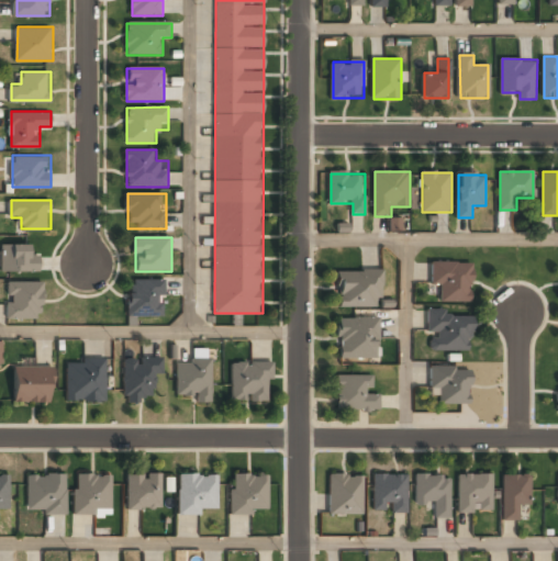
[(42,270),(42,254),(34,254),(34,244),(3,244),(4,271),(42,270)]
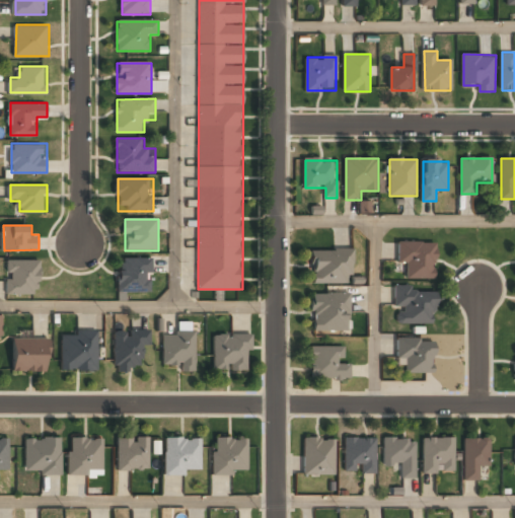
[(399,264),(407,264),(407,279),(437,279),(437,242),(399,242),(399,264)]
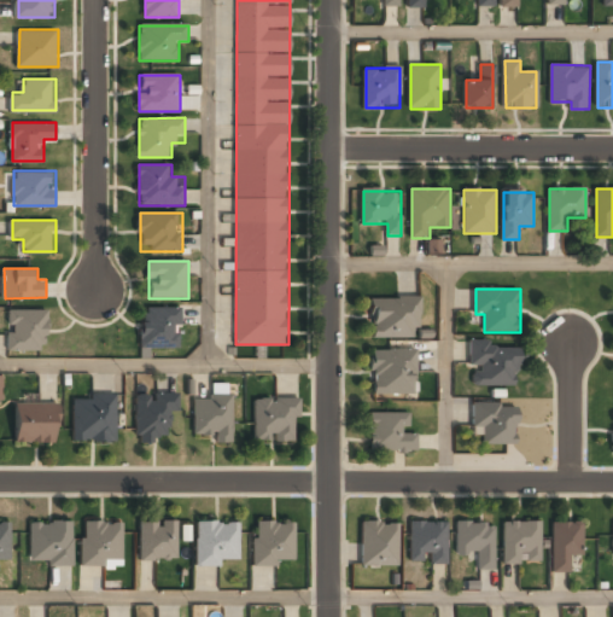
[(420,298),(372,298),(372,338),(420,338),(420,298)]
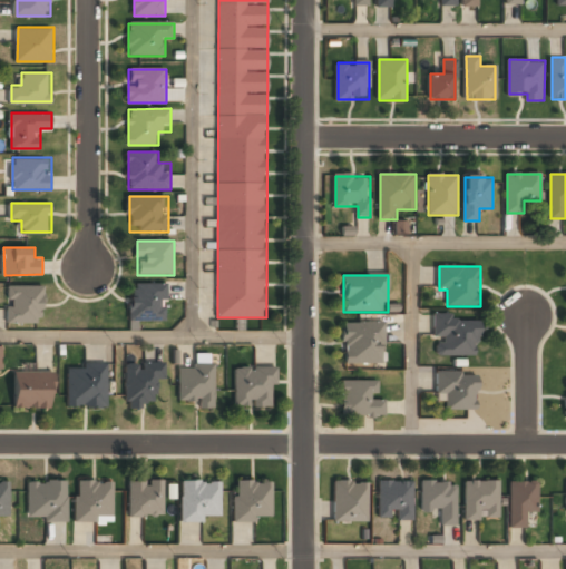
[(132,284),(132,321),(167,321),(167,284),(132,284)]
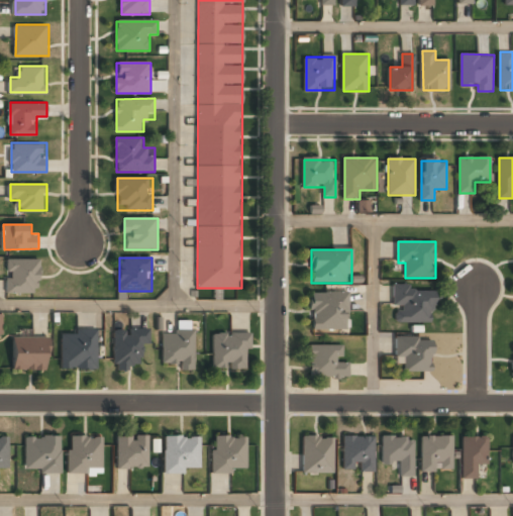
[(8,293),(38,293),(38,263),(16,263),(16,277),(8,277),(8,293)]
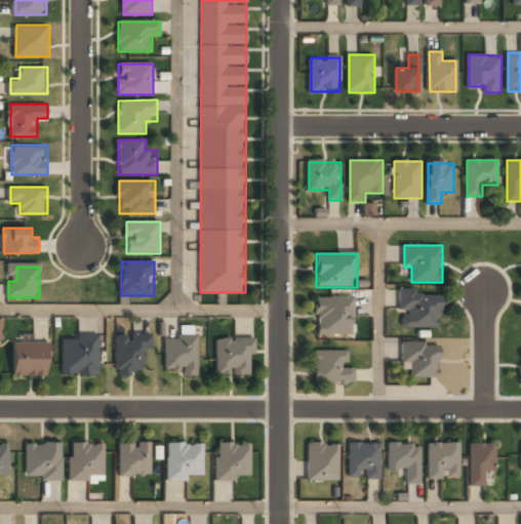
[(441,292),(400,291),(400,313),(402,313),(402,327),(441,327),(441,292)]
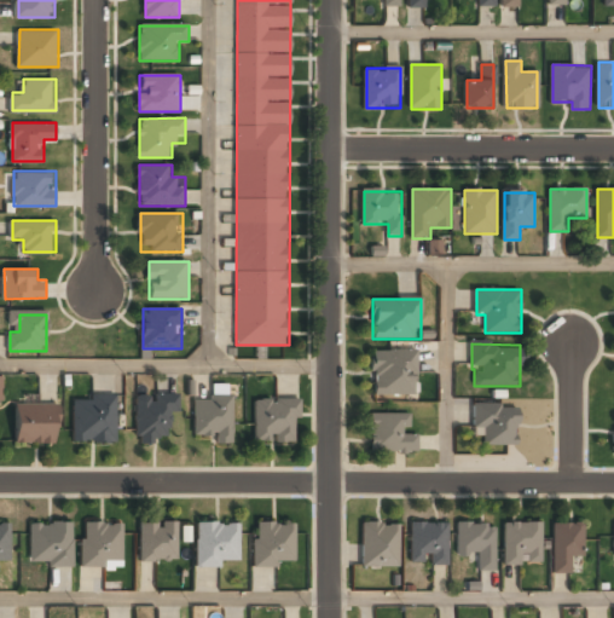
[(417,351),(374,351),(374,396),(418,396),(417,351)]
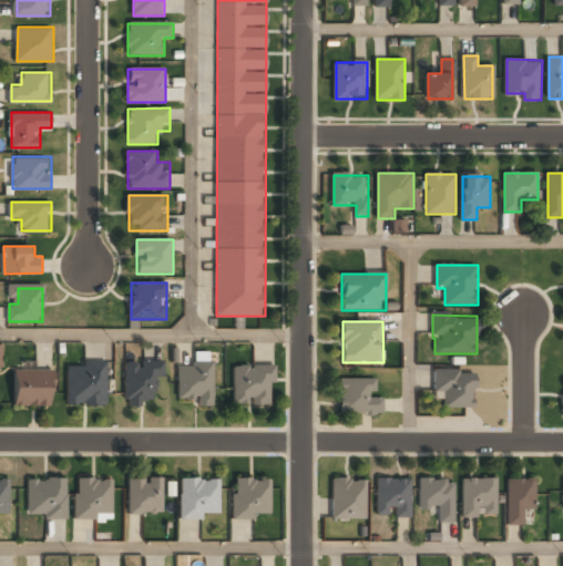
[(128,362),(126,404),(156,405),(157,378),(165,379),(165,362),(128,362)]
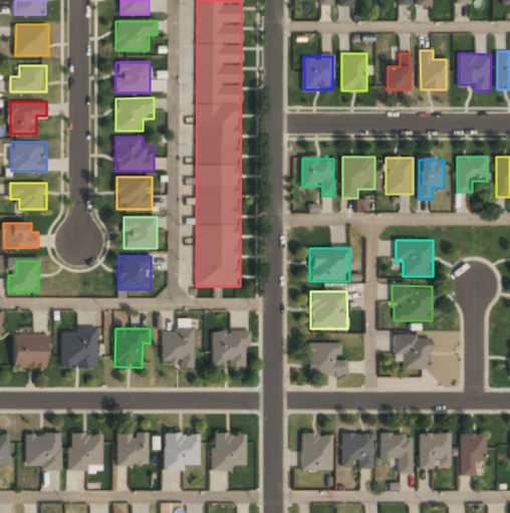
[(97,329),(62,329),(62,366),(97,366),(97,329)]
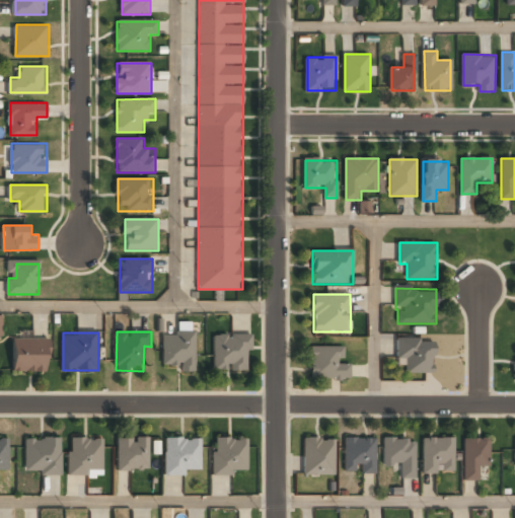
[(252,369),(252,333),(216,333),(216,369),(252,369)]
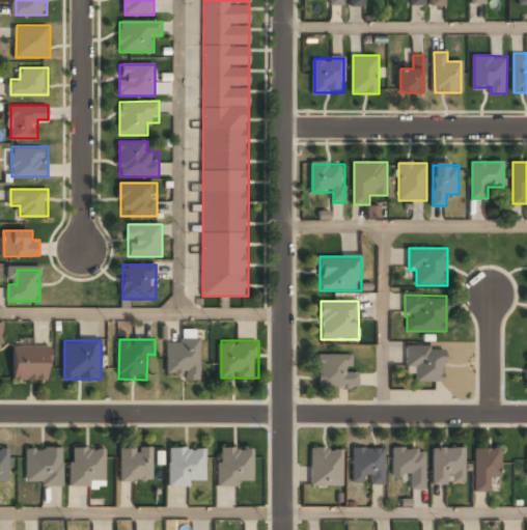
[(188,373),(188,380),(201,380),(201,341),(168,341),(168,373),(188,373)]
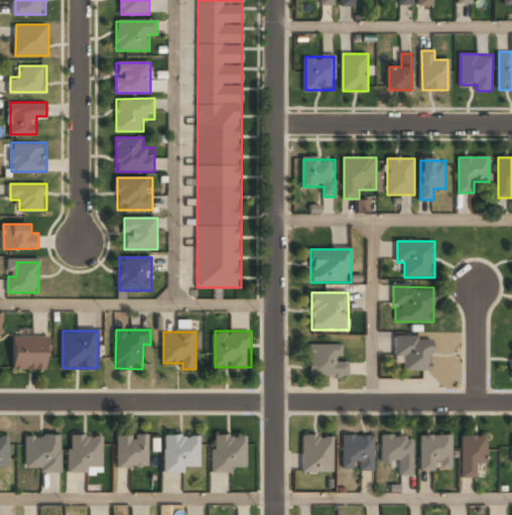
[(396,359),(404,359),(404,370),(433,370),(433,337),(395,338),(396,359)]
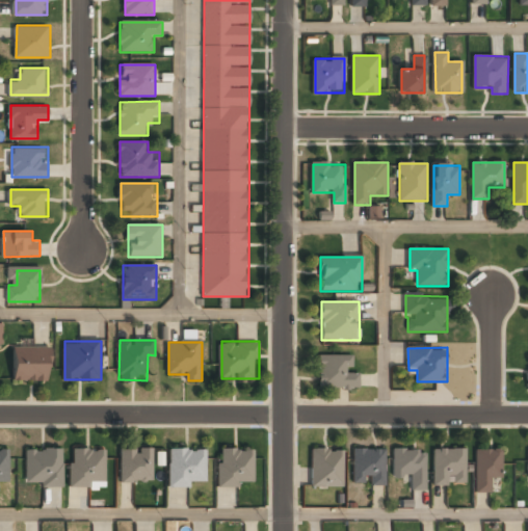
[(15,348),(15,380),(50,380),(50,348),(15,348)]
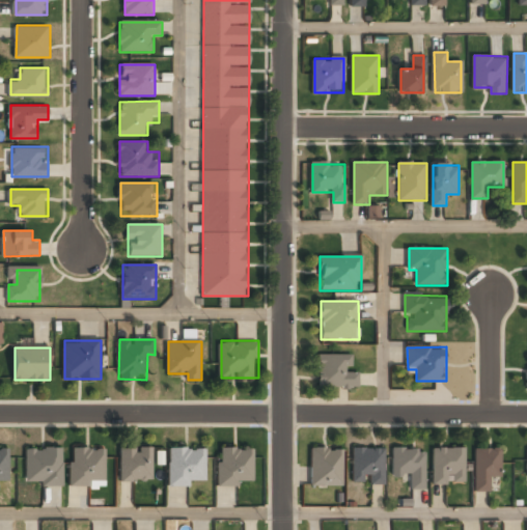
[(320,388),(361,388),(361,371),(352,371),(352,355),(320,355),(320,388)]
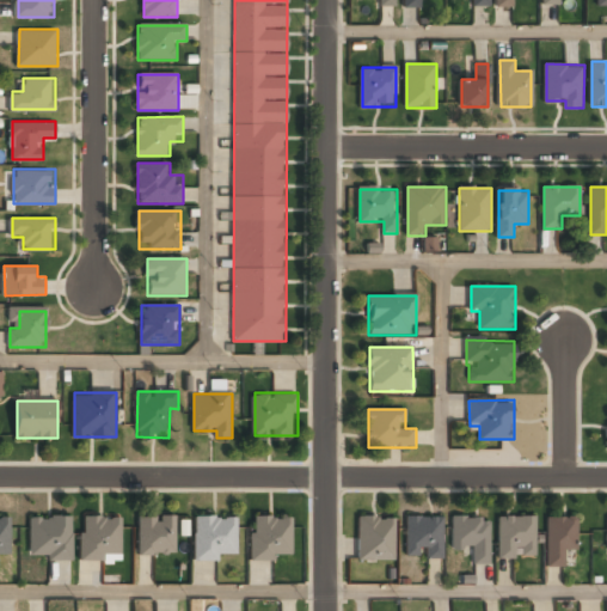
[(74,514),(32,514),(32,561),(74,561),(74,514)]
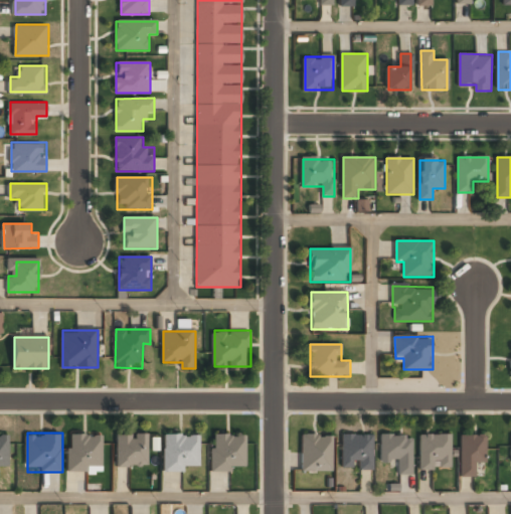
[(105,470),(105,433),(69,433),(69,470),(105,470)]
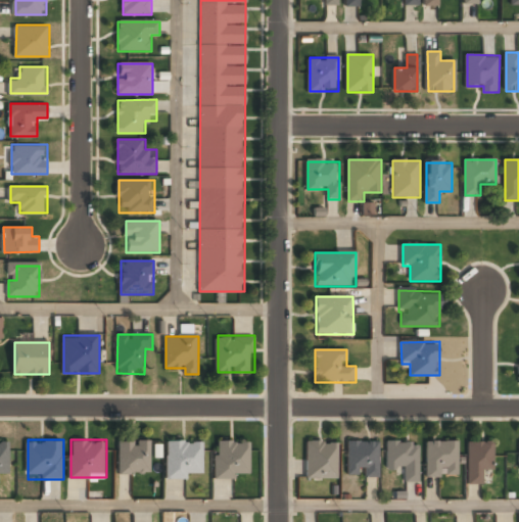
[(11,440),(0,440),(0,474),(11,474),(11,440)]
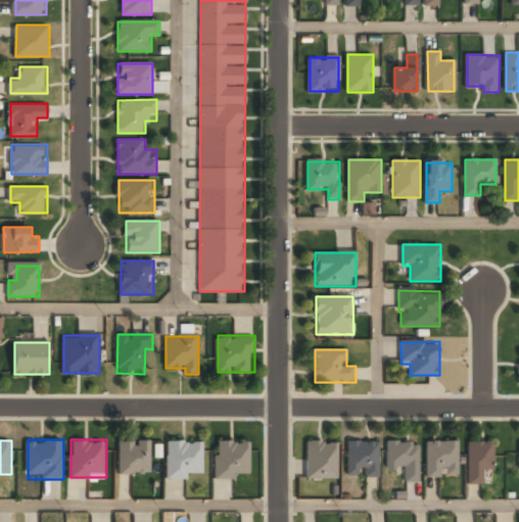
[(120,441),(120,474),(151,474),(151,441),(120,441)]
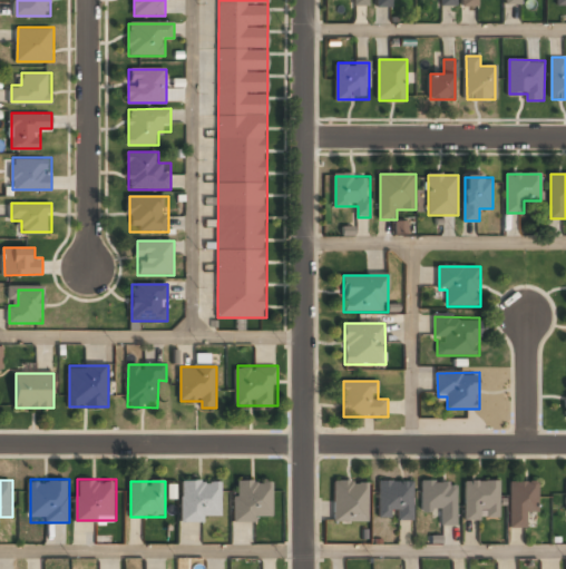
[(273,481),(235,481),(236,522),(259,522),(259,516),(273,516),(273,481)]
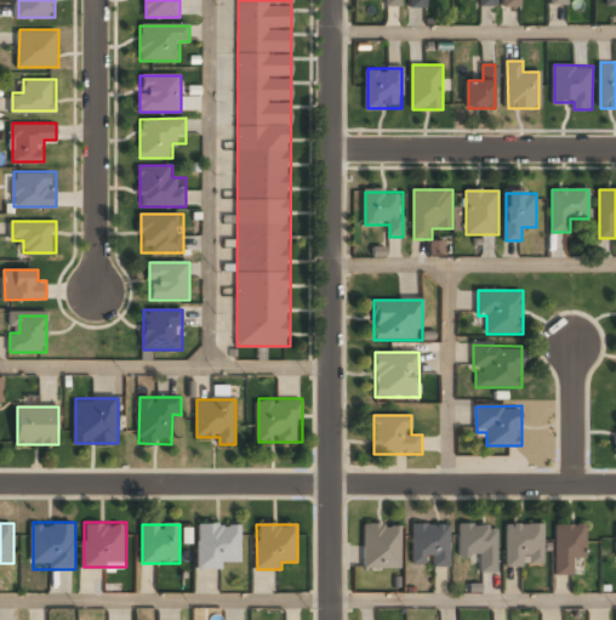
[(365,524),(365,568),(403,568),(403,524),(365,524)]
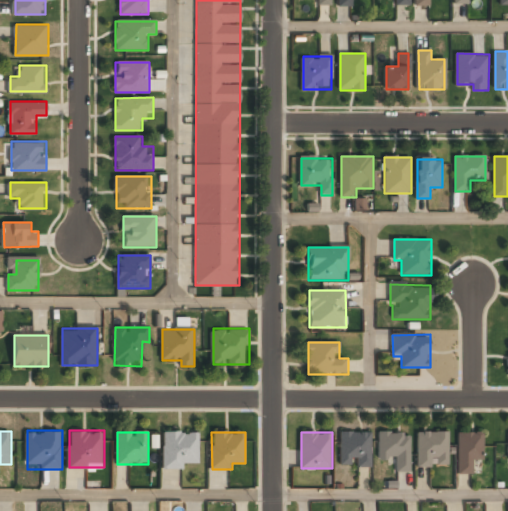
[(373,432),(342,432),(341,466),(372,466),(373,432)]
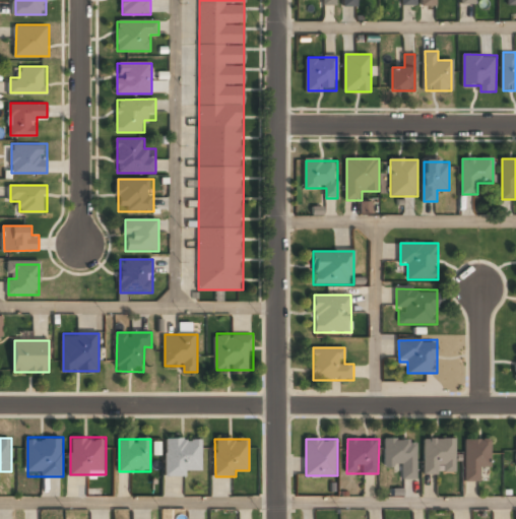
[(404,478),(417,478),(416,439),(386,440),(387,466),(404,466),(404,478)]
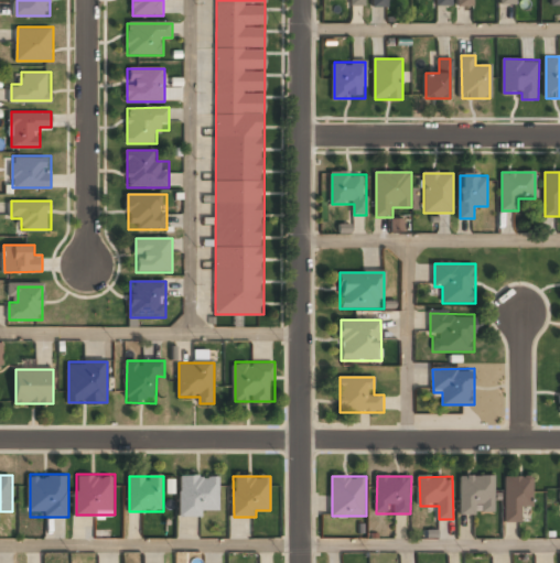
[(496,476),(462,476),(462,513),(496,513),(496,476)]
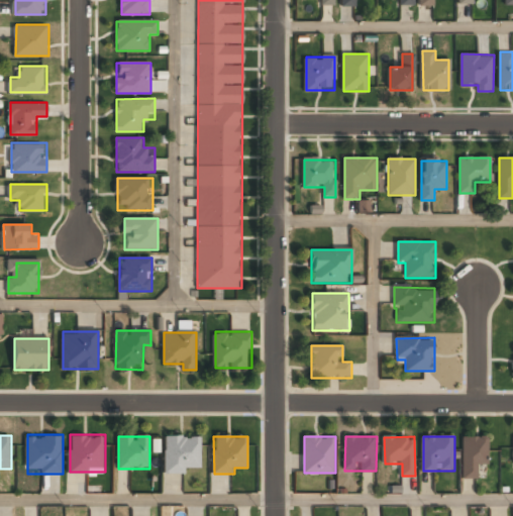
[(465,478),(479,478),(479,465),(490,465),(489,436),(464,437),(465,478)]
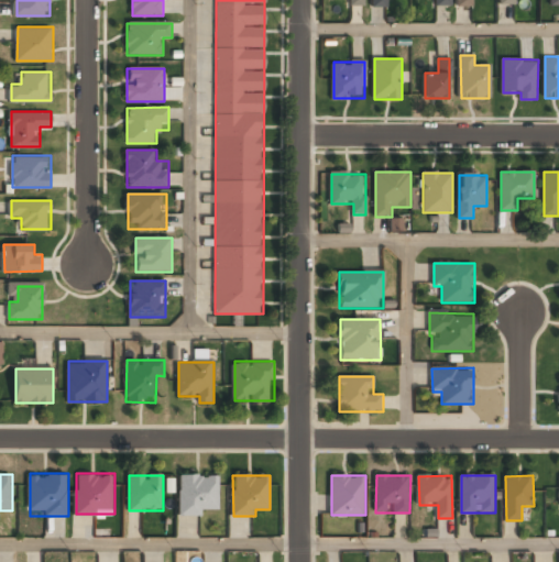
[(218,514),(218,476),(181,476),(181,514),(218,514)]
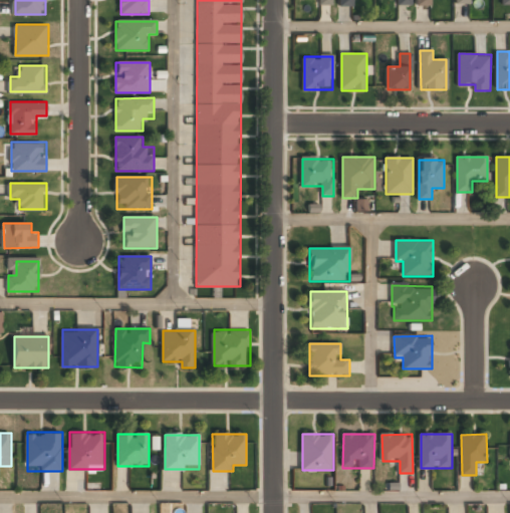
All buildings are outlined.
